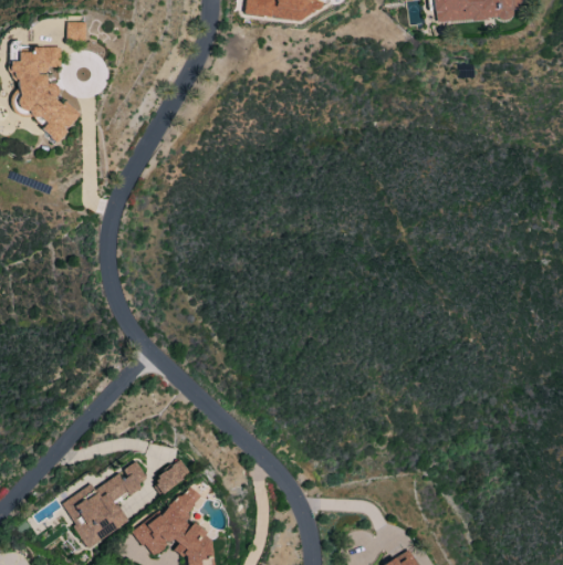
[(246,0),(244,12),(321,22),(323,0),(246,0)]
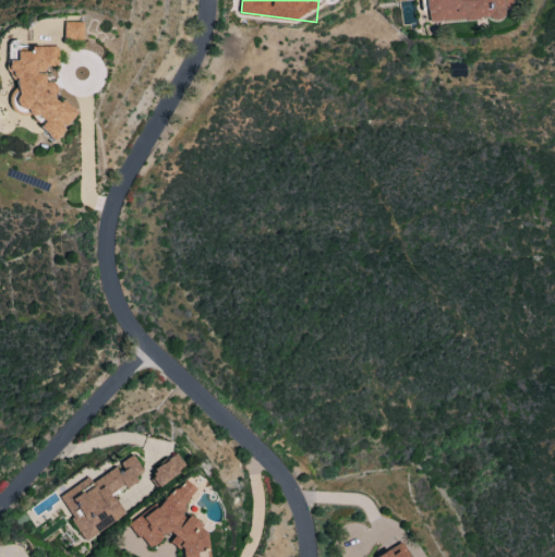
[(427,0),(430,24),(506,19),(504,2),(522,1),(521,0),(427,0)]
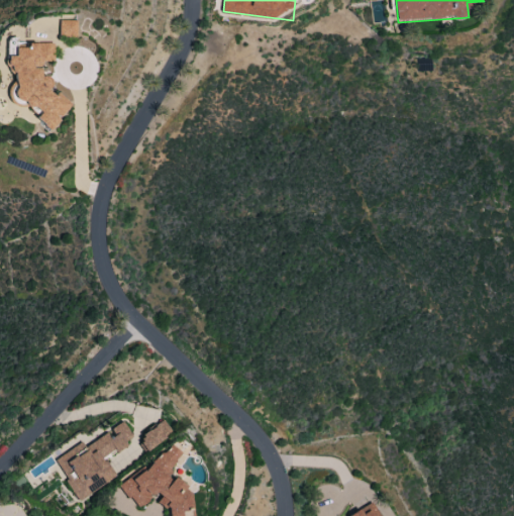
[(78,21),(61,21),(61,36),(78,36),(78,21)]
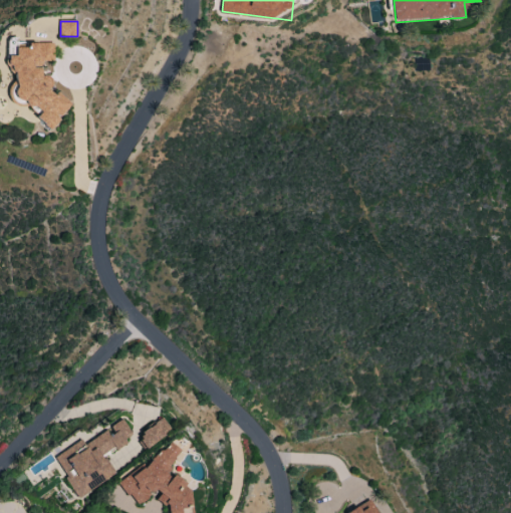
[(16,96),(32,108),(38,107),(41,122),(53,131),(72,103),(60,93),(53,95),(50,79),(42,73),(41,65),(43,62),(56,60),(53,41),(28,46),(27,47),(16,49),(17,55),(8,57),(11,72),(16,75),(18,87),(15,91),(16,96)]
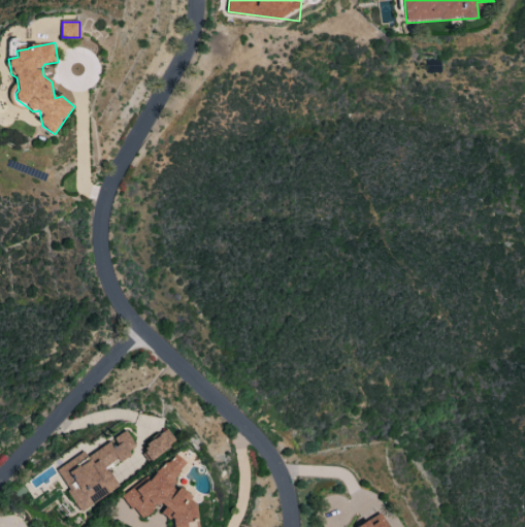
[(141,451),(150,462),(176,441),(168,430),(141,451)]
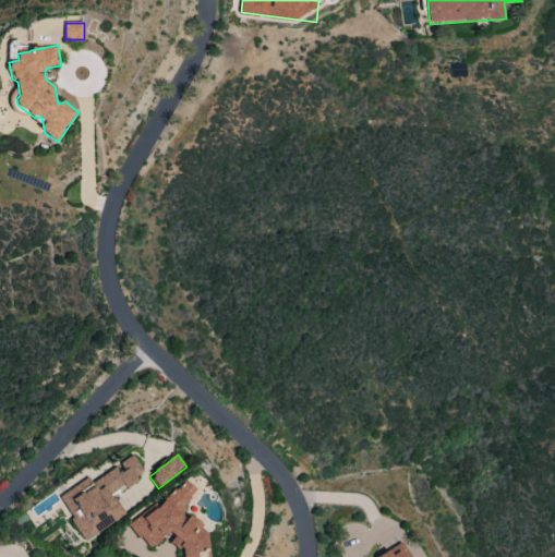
[(85,541),(127,517),(113,494),(146,475),(134,456),(118,464),(119,467),(97,480),(100,486),(96,488),(89,479),(60,496),(85,541)]
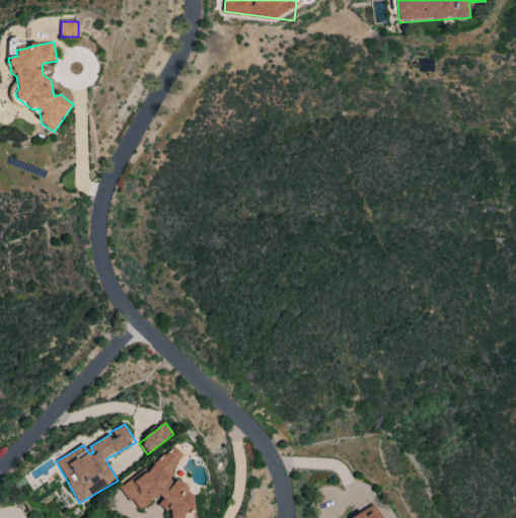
[(121,489),(127,498),(136,504),(141,511),(150,504),(155,497),(161,497),(161,507),(169,513),(169,517),(196,517),(194,497),(187,493),(187,487),(178,481),(173,482),(173,470),(185,455),(172,447),(169,451),(159,459),(154,465),(137,478),(134,478),(121,489)]
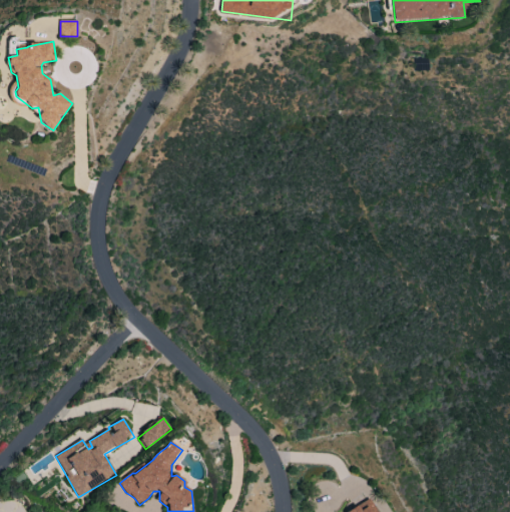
[(379,511),(373,500),(358,509),(354,509),(349,511),(379,511)]
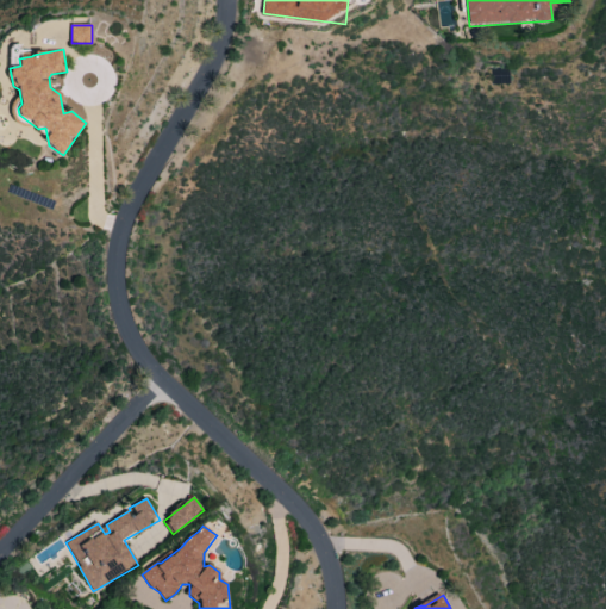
All buildings are outlined.
